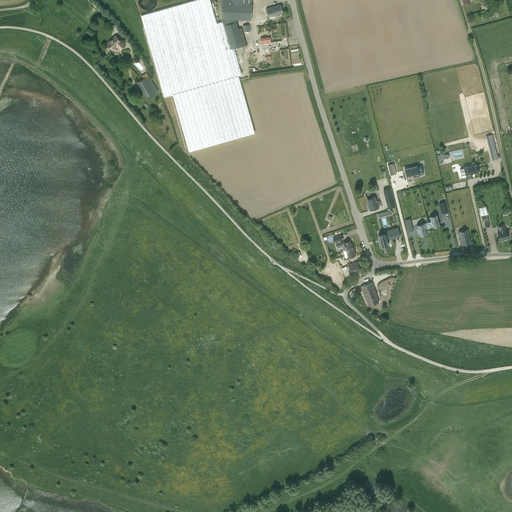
[(234,47),(243,45),(236,22),(235,19),(221,19),(221,21),(216,23),(210,0),(194,0),(141,15),(164,96),(173,94),(189,151),(255,132),(239,75),(242,74),(234,47)]
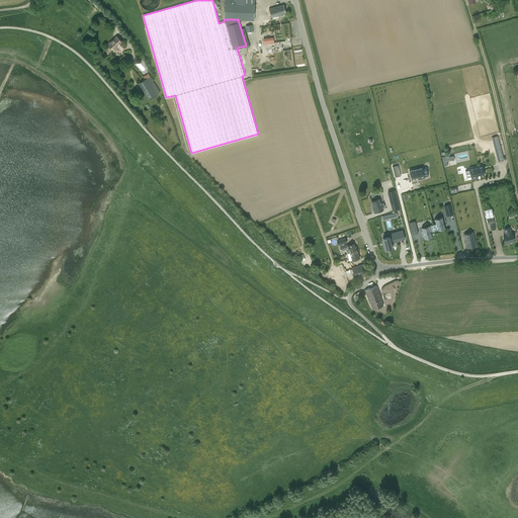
[(224,0),(224,19),(238,19),(255,20),(255,3),(254,3),(254,0),(224,0)]
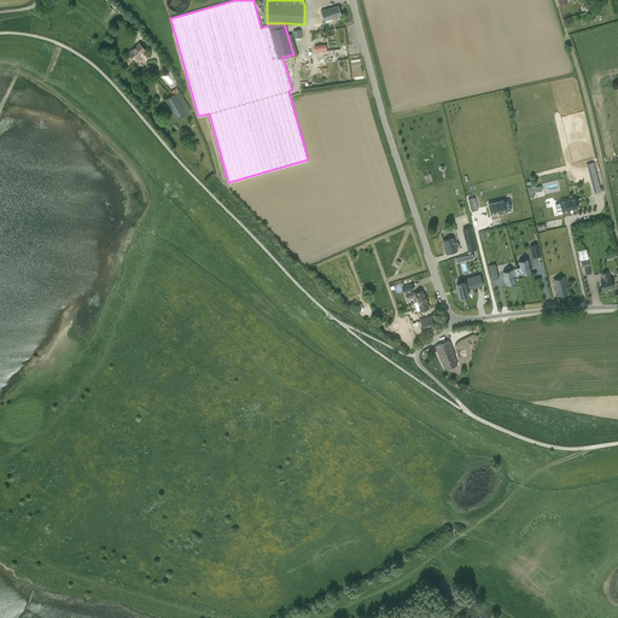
[(325,21),(340,16),(338,5),(321,11),(325,21)]
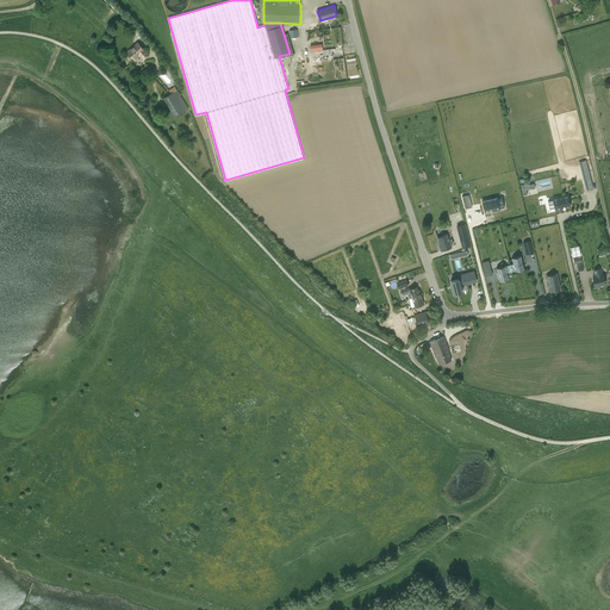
[(143,60),(148,55),(143,50),(144,50),(138,43),(128,51),(135,60),(139,55),(143,60)]
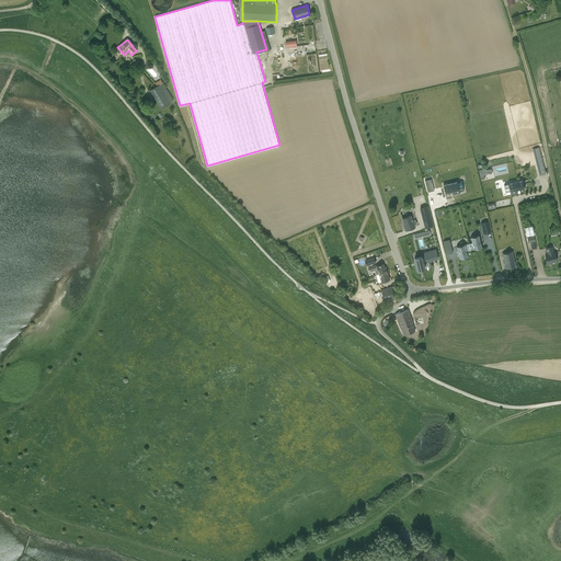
[(160,107),(173,100),(162,82),(149,90),(160,107)]
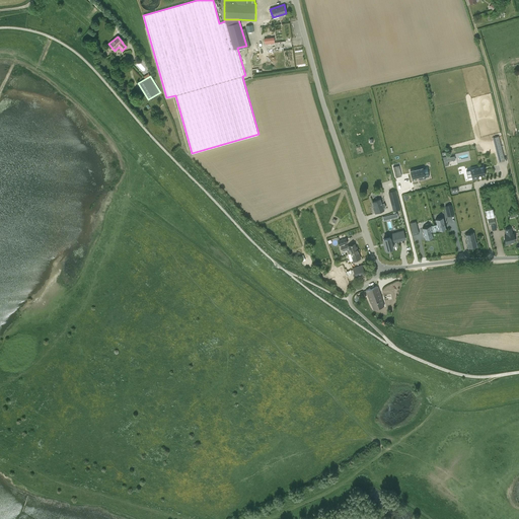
[(495,137),(499,154),(497,154),(498,157),(504,156),(499,136),(495,137)]
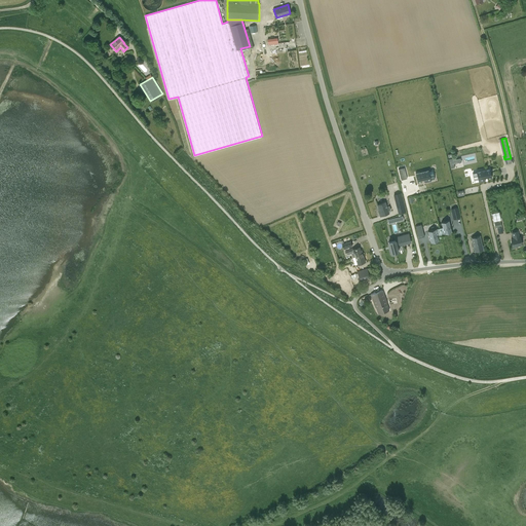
[(454,158),(452,158),(449,159),(451,168),(454,167),(454,163),(461,162),(460,158),(455,159),(454,158)]
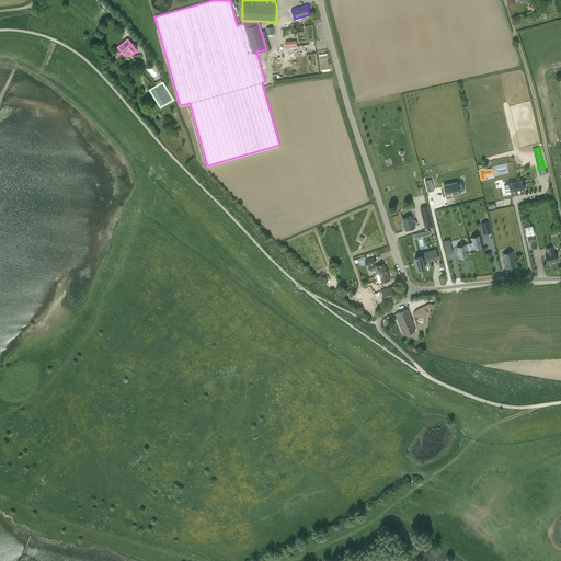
[(504,185),(506,195),(511,194),(511,195),(517,194),(516,190),(519,190),(519,192),(525,191),(522,180),(517,181),(517,182),(504,185)]
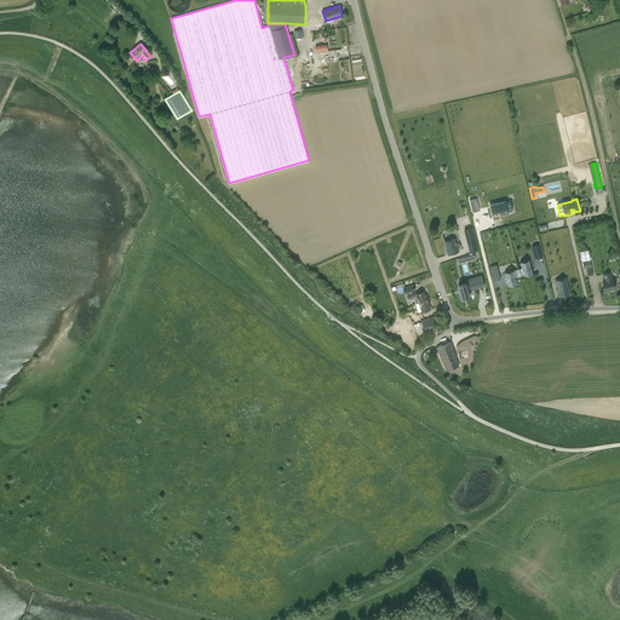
[(494,202),(489,204),(493,216),(497,214),(497,212),(499,211),(500,216),(507,213),(507,212),(512,211),(510,200),(494,204),(494,202)]
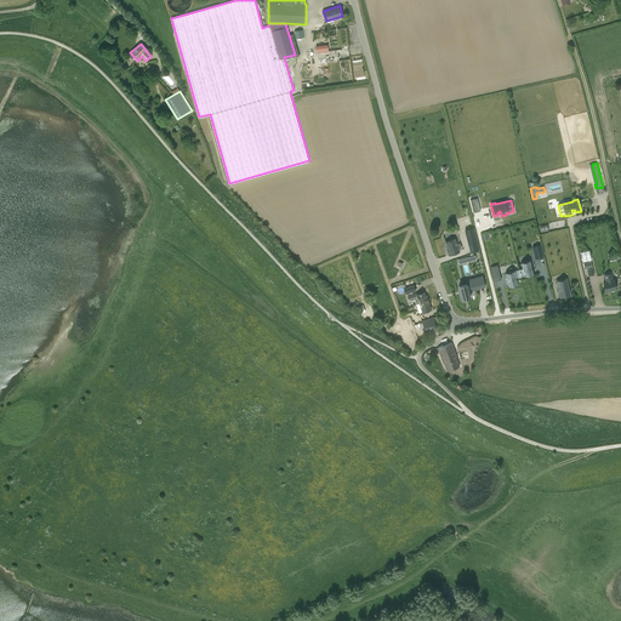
[(463,229),(467,243),(477,240),(473,227),(463,229)]
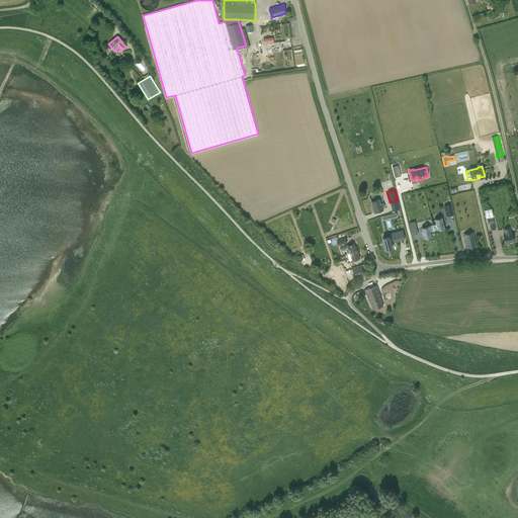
[(374,212),(383,209),(379,198),(371,201),(374,208),(373,208),(374,212)]
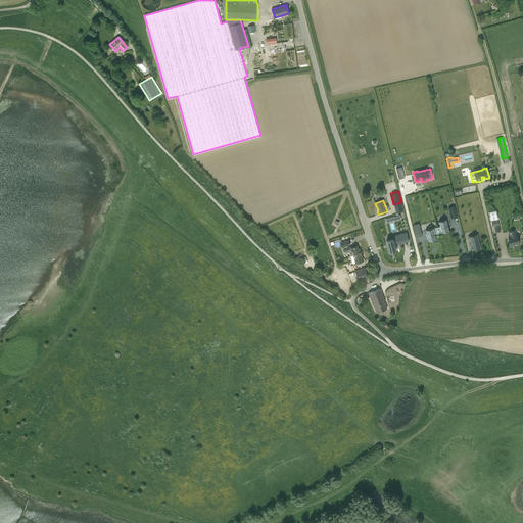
[(455,206),(448,208),(450,218),(458,217),(455,206)]
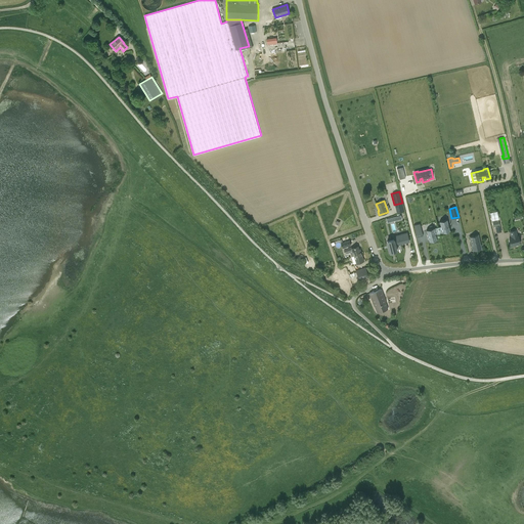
[(491,221),(499,219),(497,211),(490,213),(491,221)]
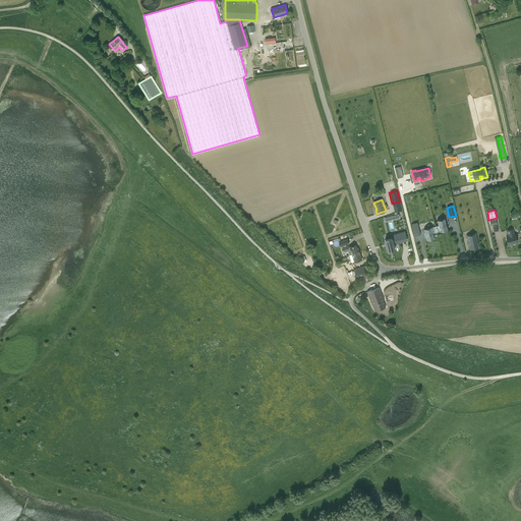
[(436,228),(438,235),(448,232),(446,221),(439,223),(440,228),(436,228)]
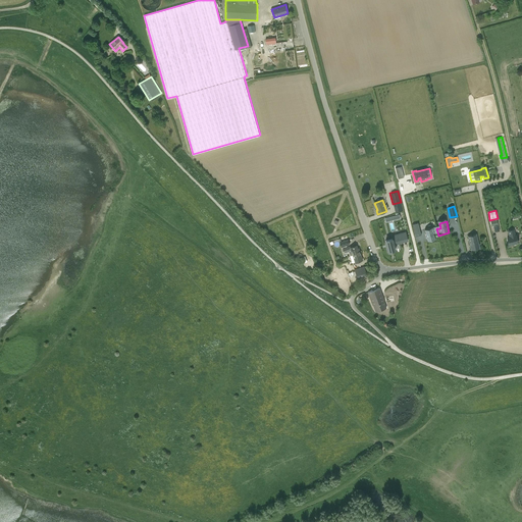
[(435,237),(438,236),(436,228),(426,231),(429,243),(436,241),(435,237)]
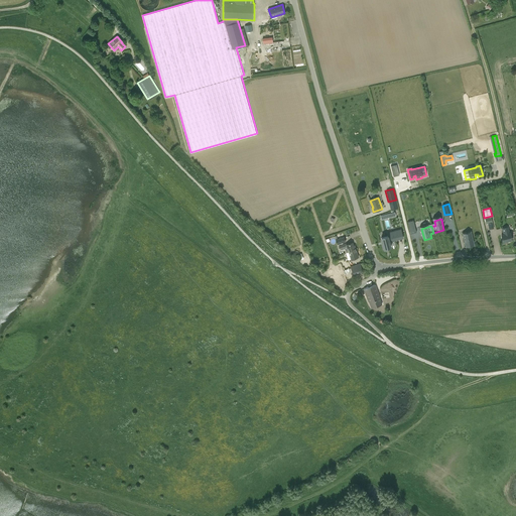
[(503,242),(512,240),(510,233),(509,227),(502,229),(504,234),(502,235),(503,242)]
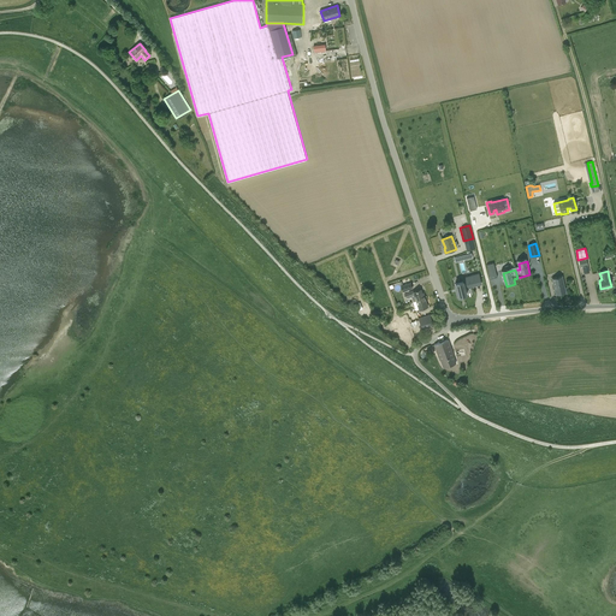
[(455,284),(458,297),(467,295),(465,288),(475,284),(473,276),(462,279),(463,282),(455,284)]
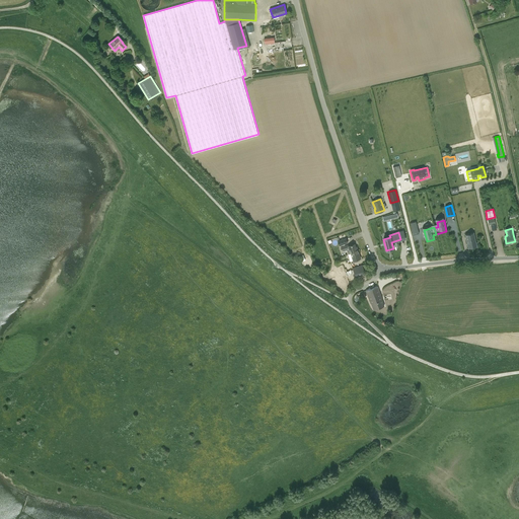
[(468,248),(476,246),(473,232),(465,234),(468,248)]
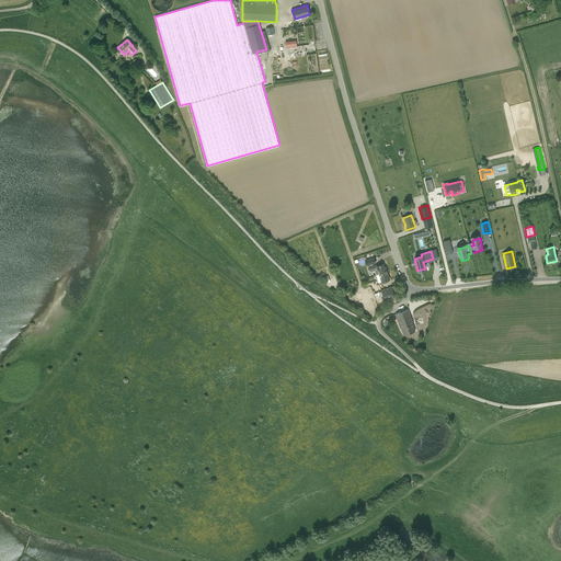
[(370,272),(375,271),(376,275),(387,271),(385,266),(384,267),(382,263),(377,265),(376,264),(368,267),(370,272)]
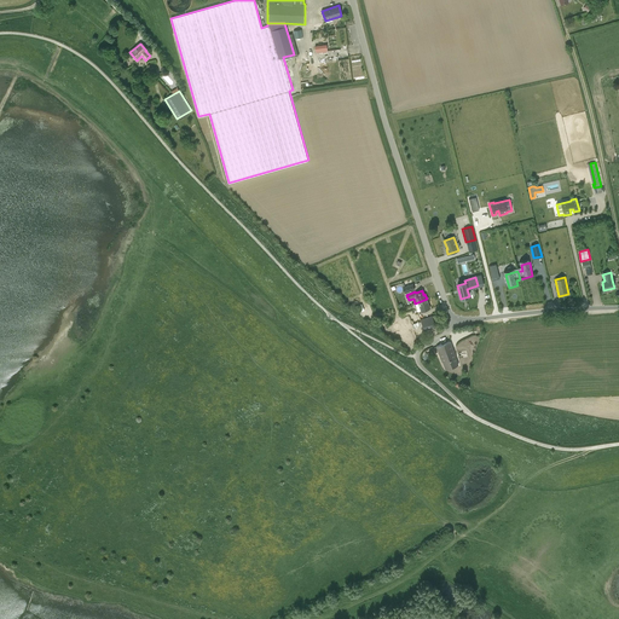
[(415,304),(418,302),(422,311),(429,308),(427,299),(415,304)]
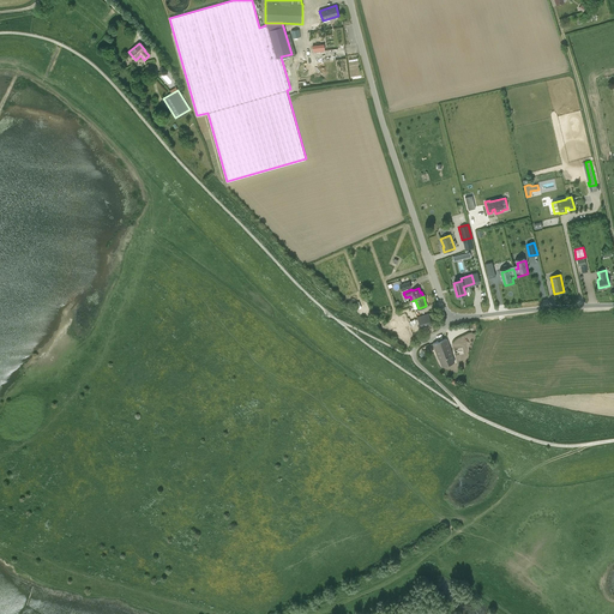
[(420,329),(432,324),(428,313),(416,317),(420,329)]
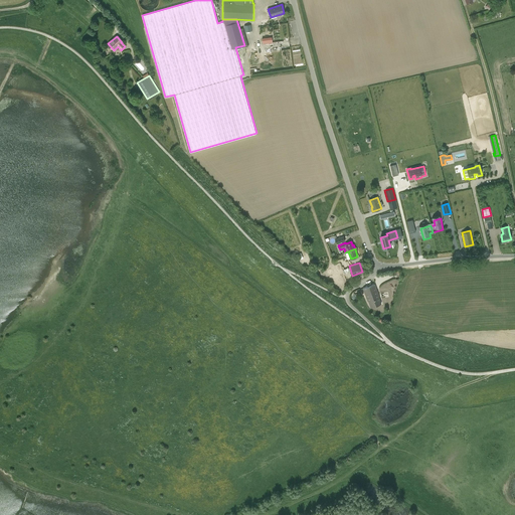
[(371,308),(381,304),(379,297),(374,284),(363,288),(367,301),(368,301),(371,308)]
